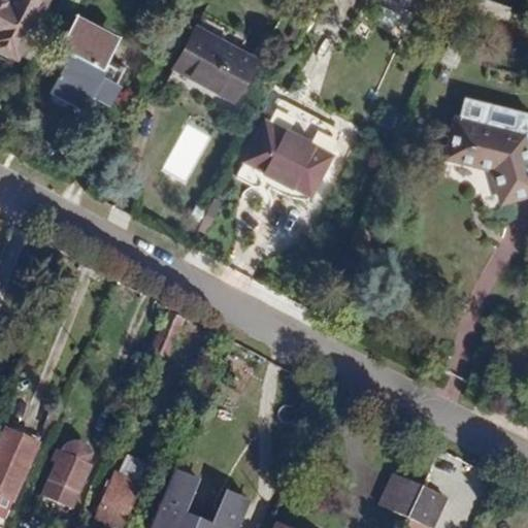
[(0,0),(0,51),(10,57),(38,0),(3,0),(3,1),(0,0)]
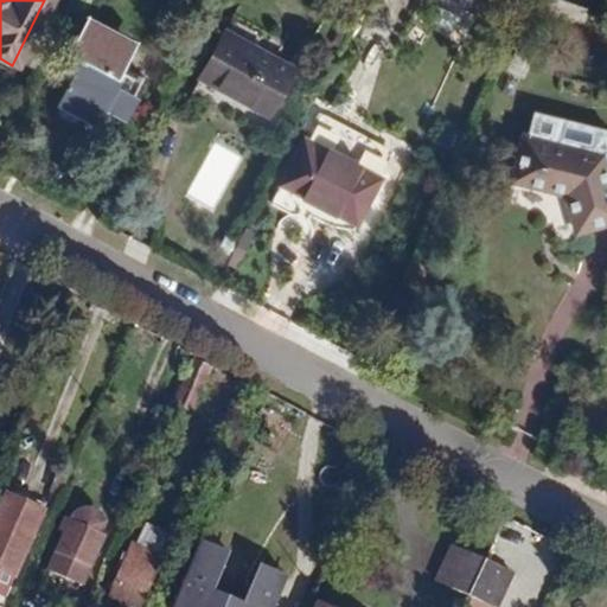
[(91,121),(100,106),(119,114),(134,81),(109,69),(122,43),(81,21),(68,50),(81,56),(74,71),(68,71),(53,102),(91,121)]
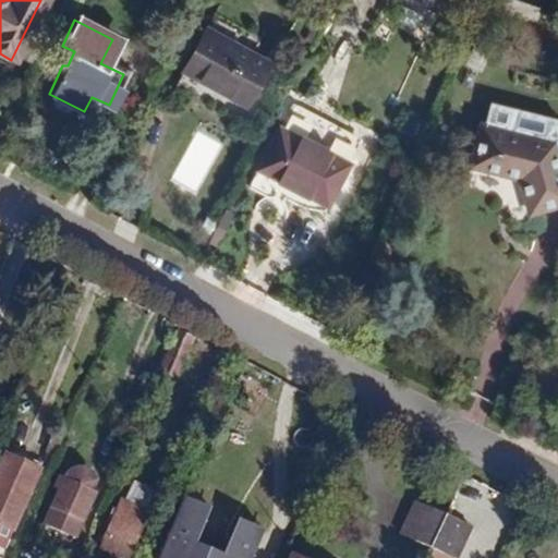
[(265,62),(202,29),(179,71),(243,105),(265,62)]
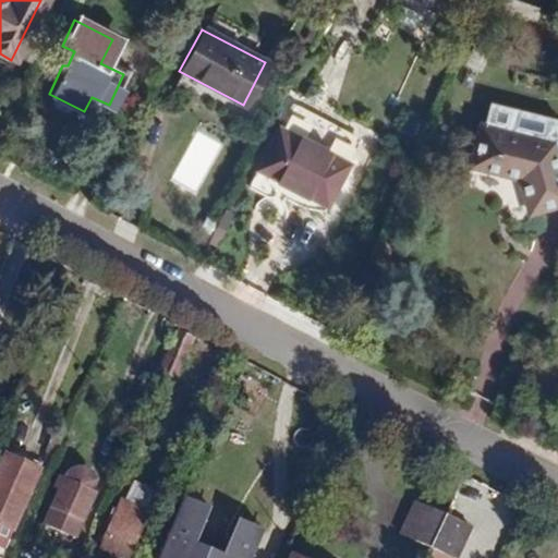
[(557,159),(555,147),(480,129),(470,172),(507,180),(508,176),(518,177),(529,219),(557,210),(557,159)]
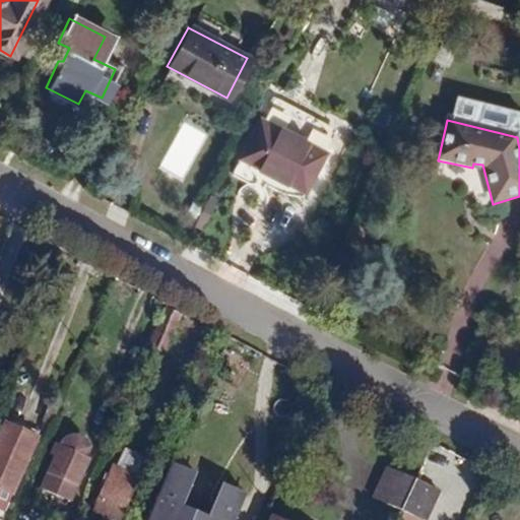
[(325,154),(270,125),(245,173),(300,201),(325,154)]
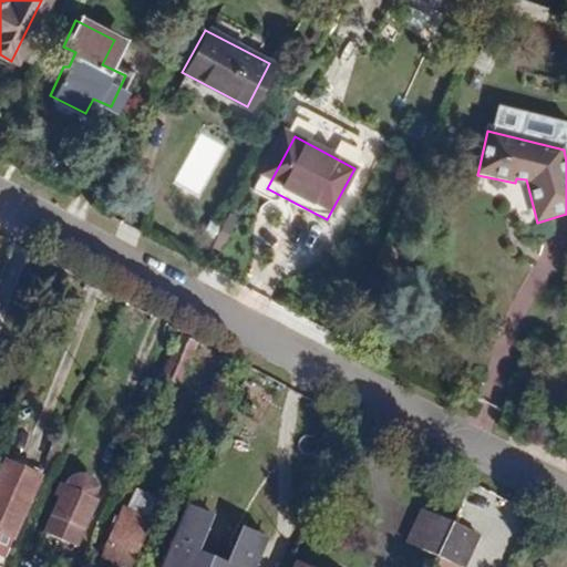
[(199,341),(186,333),(167,374),(182,381),(199,341)]
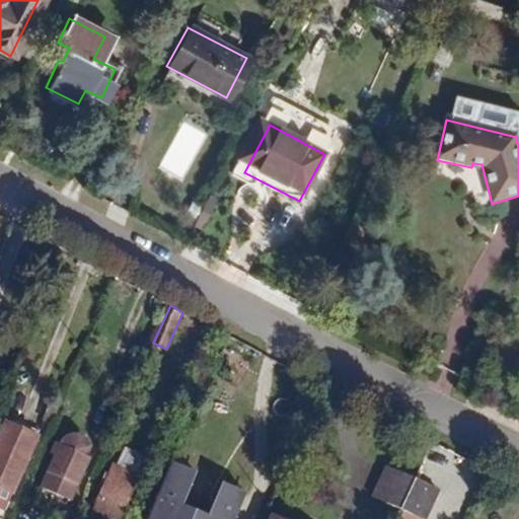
[(0,426),(0,495),(6,498),(30,439),(0,426)]
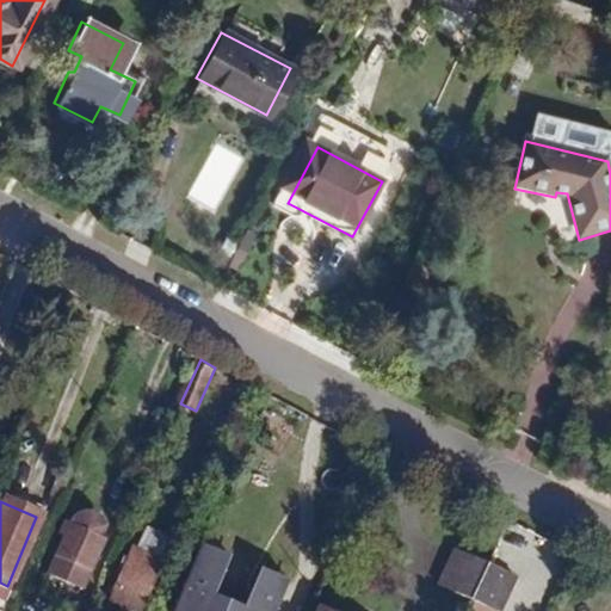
[(78,506),(72,518),(65,518),(57,531),(63,534),(54,556),(86,569),(99,538),(94,536),(97,523),(97,507),(90,503),(82,503),(78,506)]
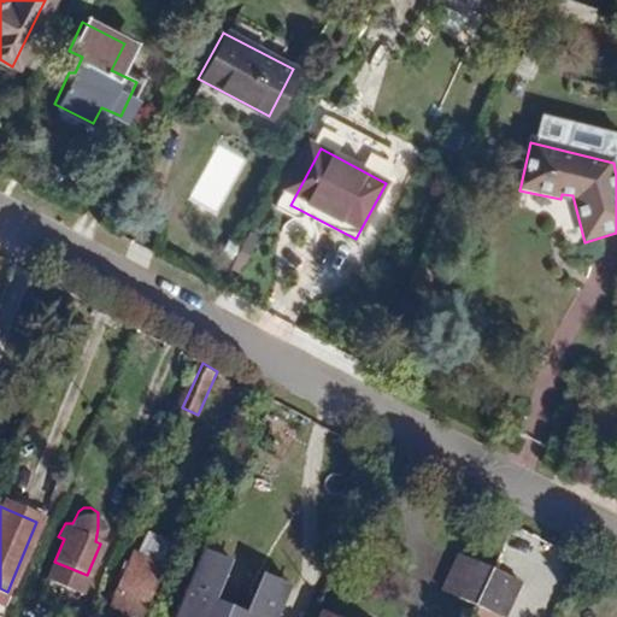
[(148,532),(140,548),(135,546),(109,603),(139,616),(164,562),(162,560),(170,542),(148,532)]
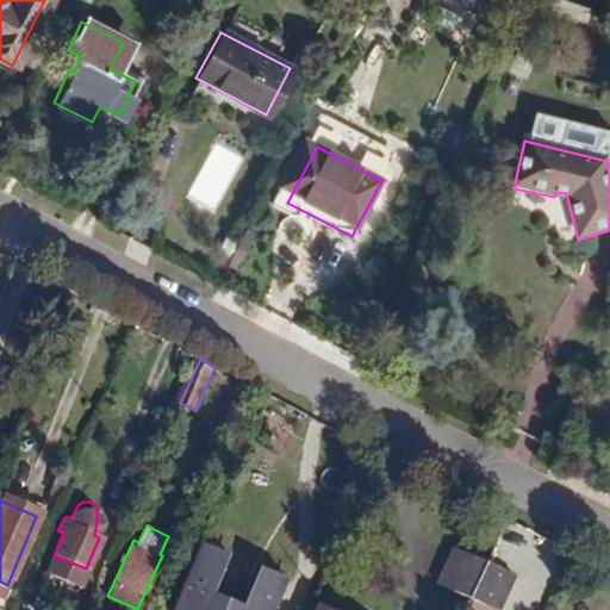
[(232,554),(203,542),(174,609),(274,609),(288,578),(262,566),(246,603),(217,591),(232,554)]
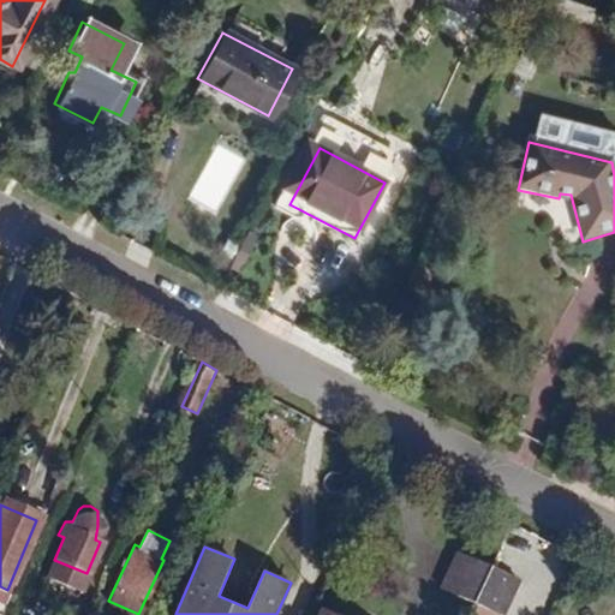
[(441,587),(476,604),(493,571),(458,553),(441,587)]
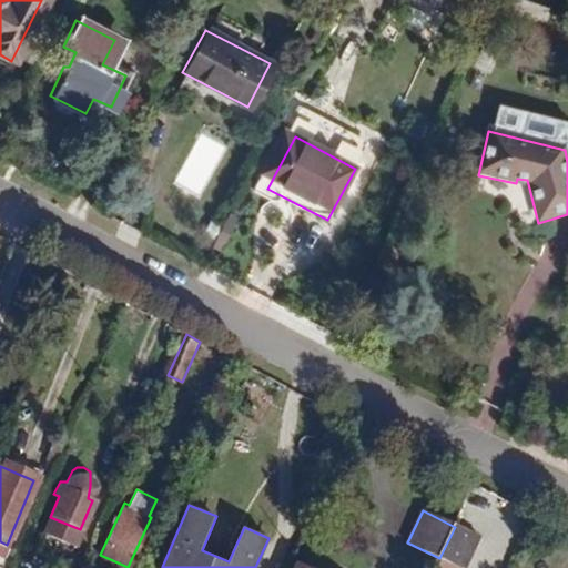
[(464,567),(479,538),(455,527),(439,558),(458,567),(464,567)]
